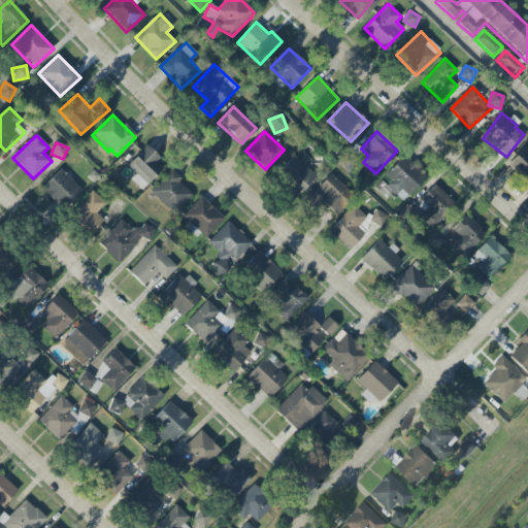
[(141,190),(166,164),(145,145),(126,165),(135,174),(130,178),(141,190)]
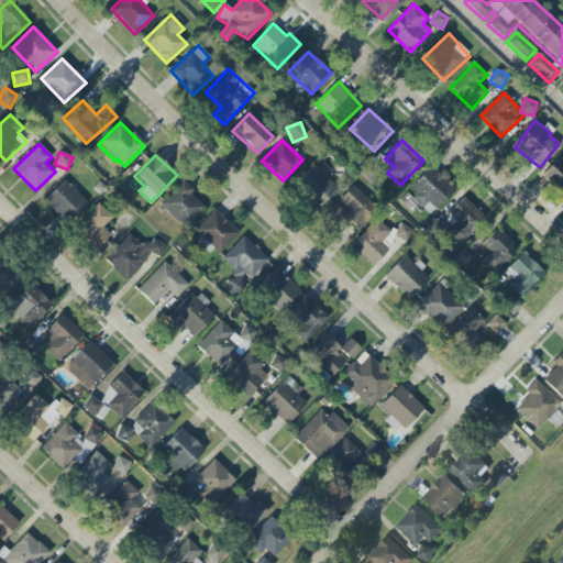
[(562,195),(562,165),(556,159),(541,176),(562,195)]
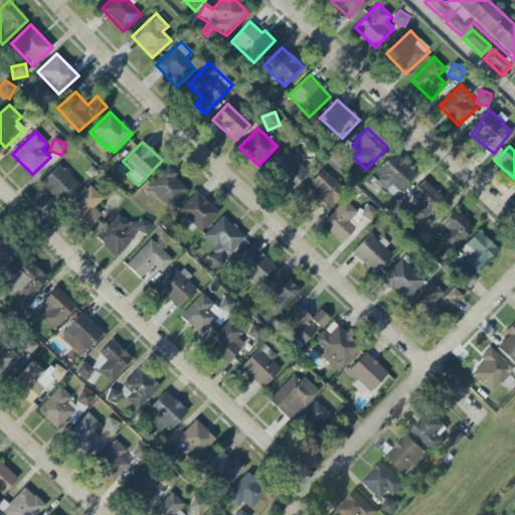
[(293,188),(308,173),(287,151),(272,166),(293,188)]
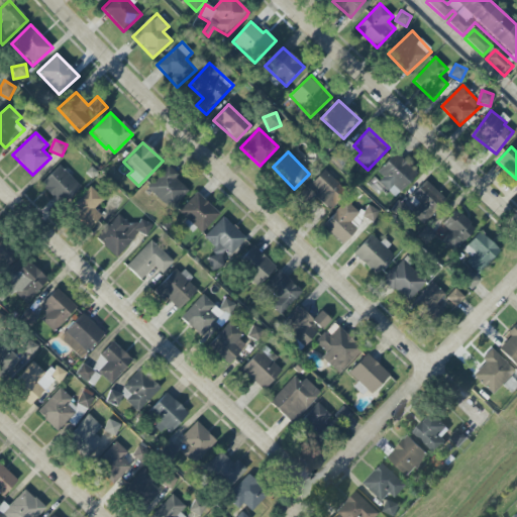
[(397,196),(417,174),(394,152),(374,175),(397,196)]
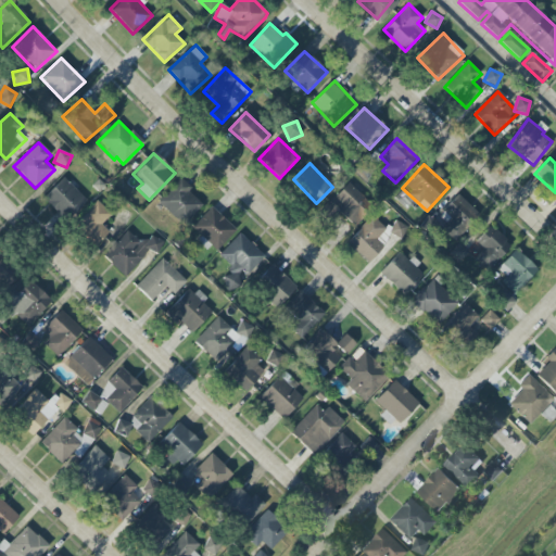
[(66,220),(86,200),(62,177),(42,199),(66,220)]
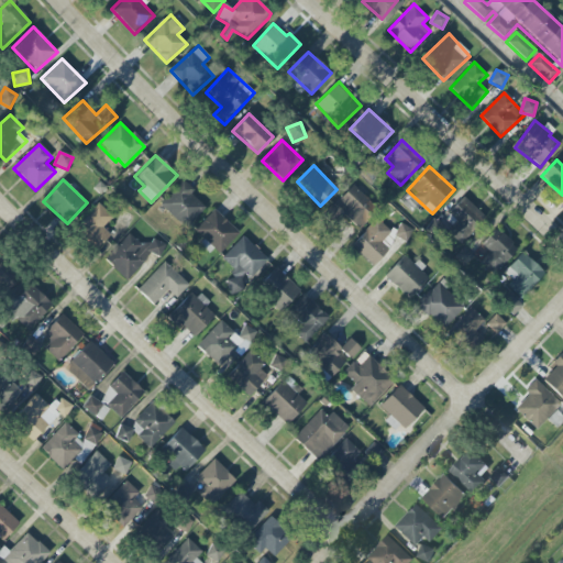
[(159,206),(185,229),(207,206),(180,183),(159,206)]
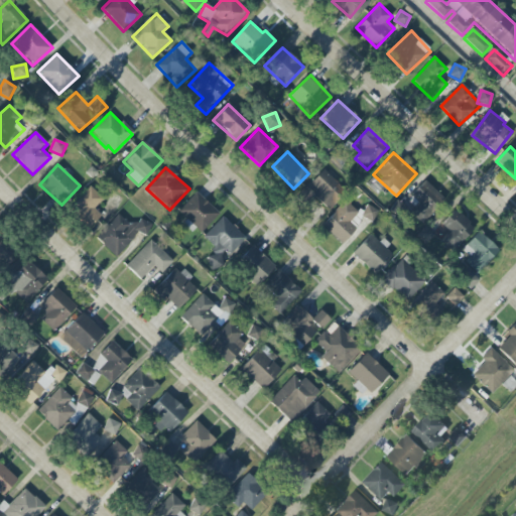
[(328,210),(346,189),(323,169),(298,197),(308,206),(314,199),(328,210)]
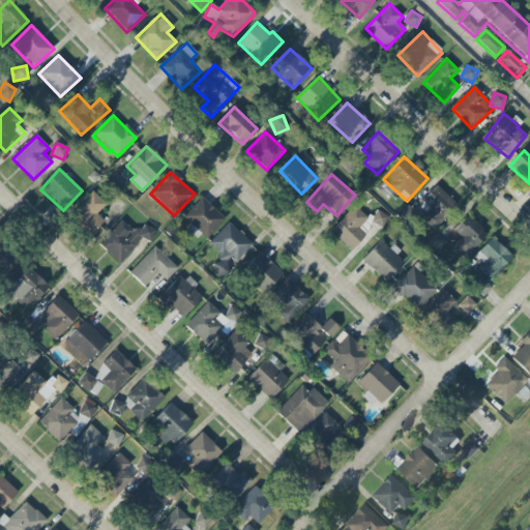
[(421,201),(430,207),(420,217),(433,230),(457,205),(436,185),(421,201)]
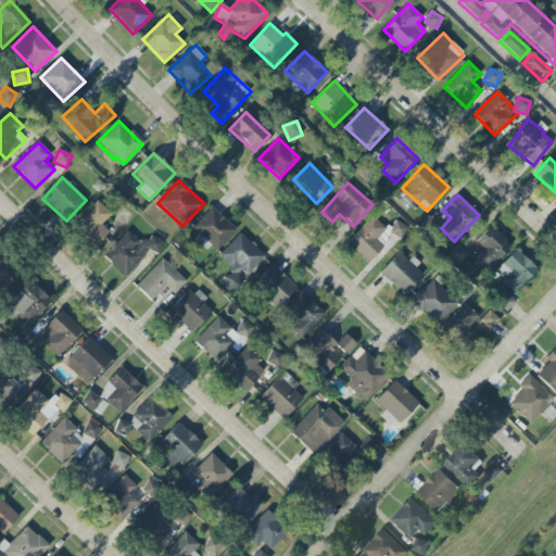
[(109,231),(101,225),(111,214),(97,201),(74,226),(96,245),(109,231)]
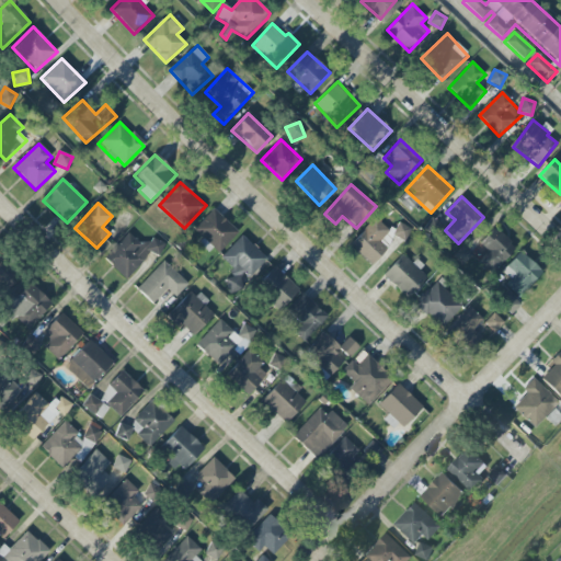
[(216,255),(238,232),(214,209),(193,229),(203,239),(201,241),(216,255)]
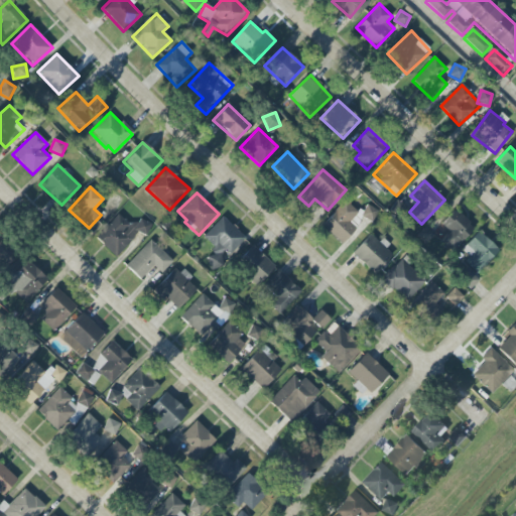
[(340,242),(363,217),(345,201),(321,226),(340,242)]
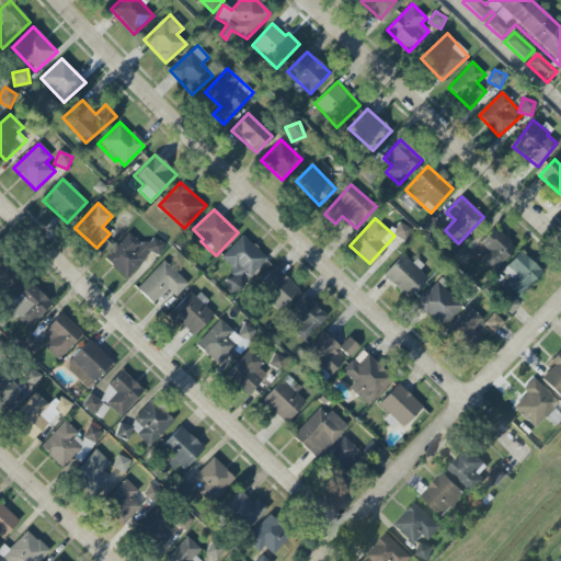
[(411,230),(399,222),(392,233),(403,241),(411,230)]
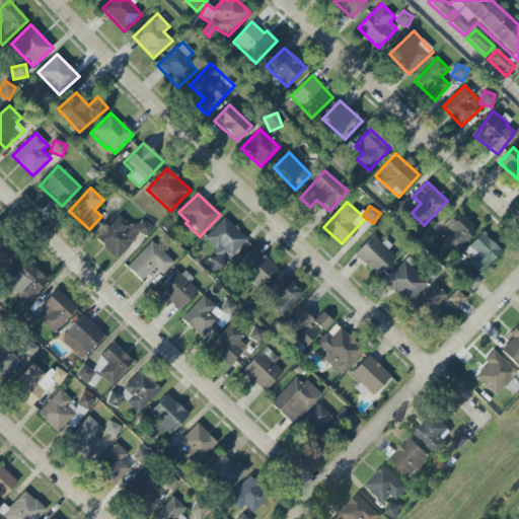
[(450,232),(442,241),(455,253),(477,229),(456,211),(443,225),(450,232)]
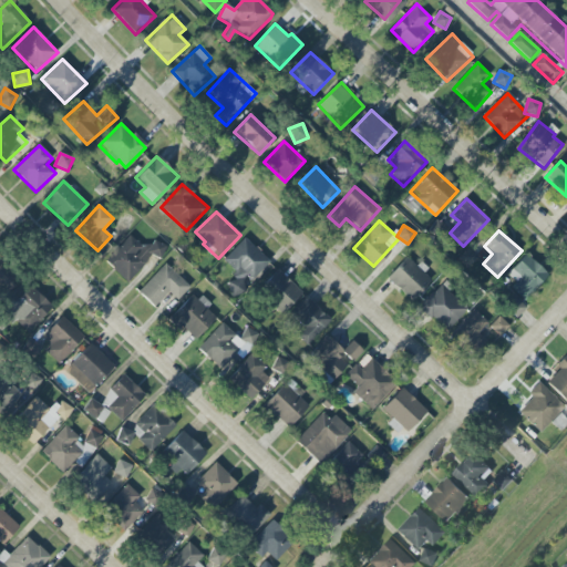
[(105,261),(126,282),(154,255),(157,258),(166,249),(156,239),(146,249),(131,235),(105,261)]
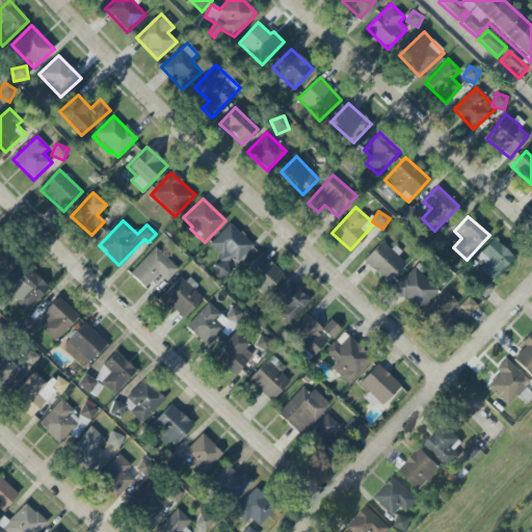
[(253,245),(229,223),(209,244),(222,257),(211,269),(222,278),(233,266),(234,267),(253,245)]
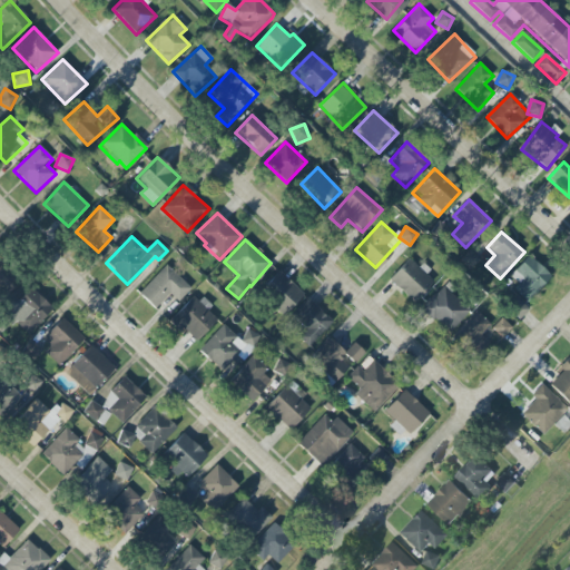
[(527,303),(551,276),(530,256),(504,283),(527,303)]
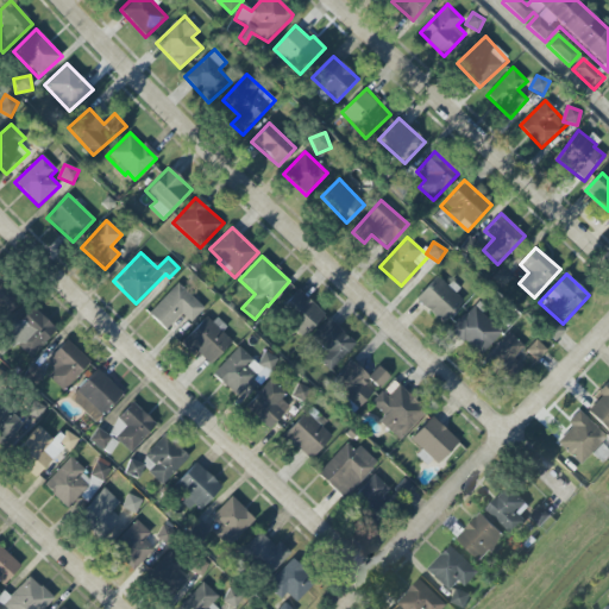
[(415,299),(441,324),(463,301),(437,276),(415,299)]
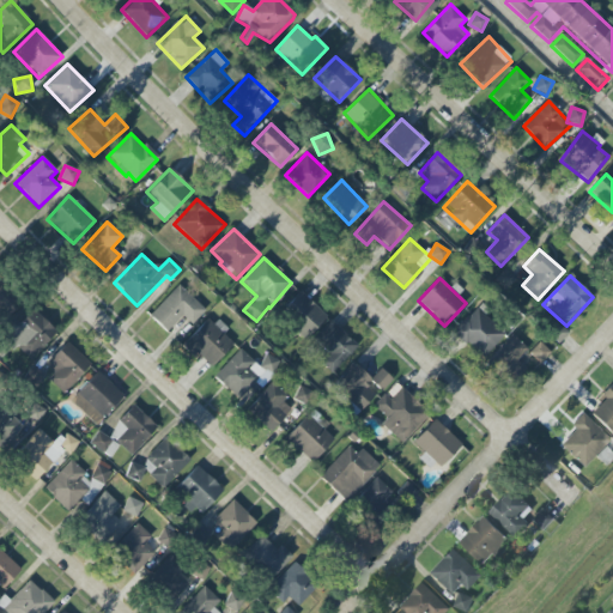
[(192,325),(205,310),(178,285),(149,316),(167,332),(182,316),(192,325)]
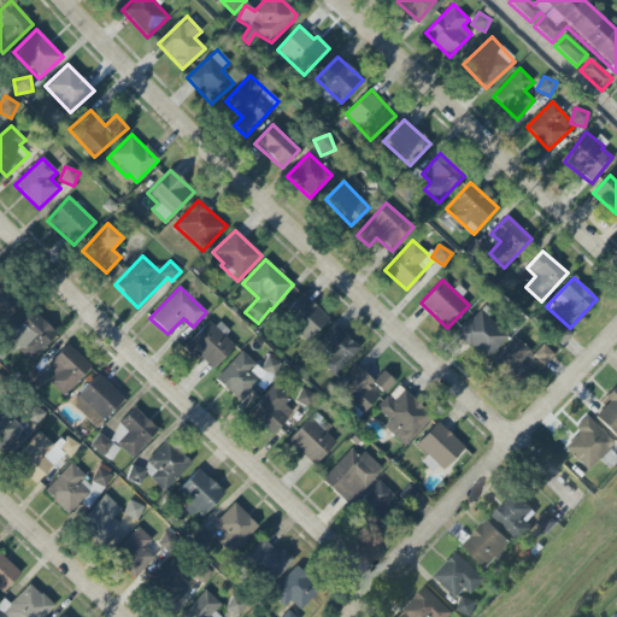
[(0,289),(0,318),(4,323),(18,306),(0,289)]
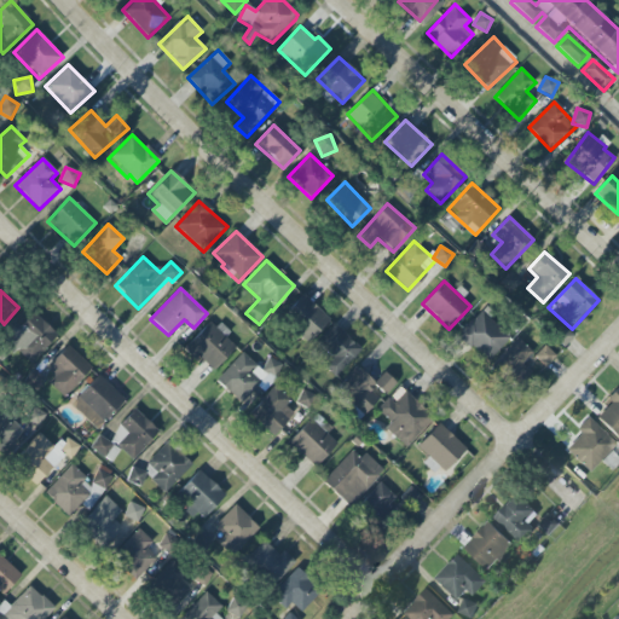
[(282,316),(310,341),(330,320),(302,294),(282,316)]
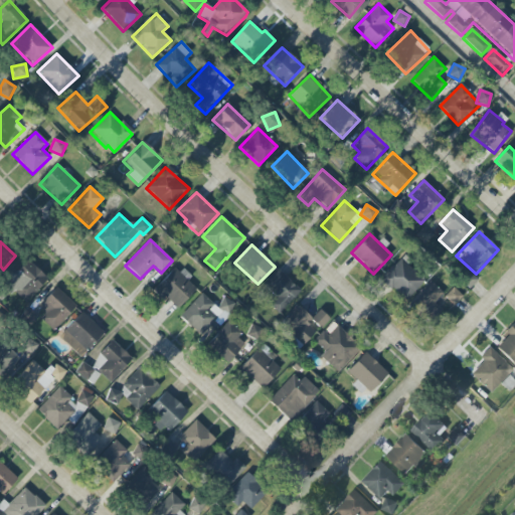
[(26,303),(47,279),(24,258),(2,281),(26,303)]
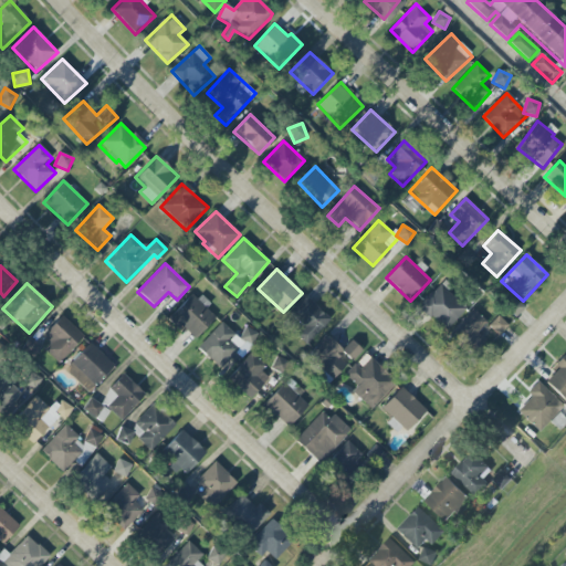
[(465,310),(440,284),(419,307),(444,332),(465,310)]
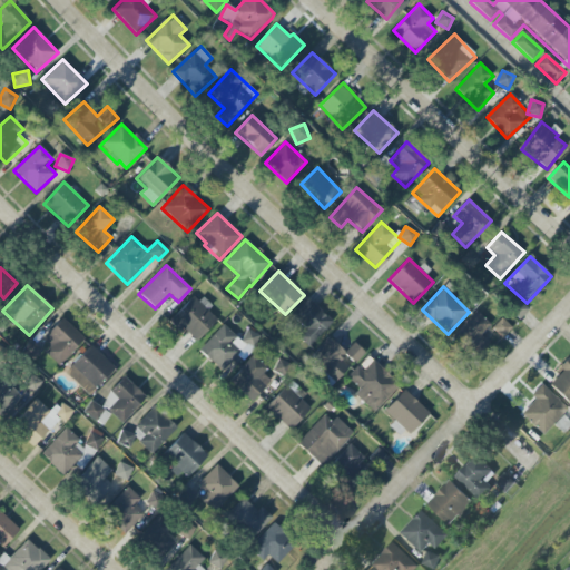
[(217,320),(207,311),(209,308),(195,294),(170,321),(195,343),(217,320)]
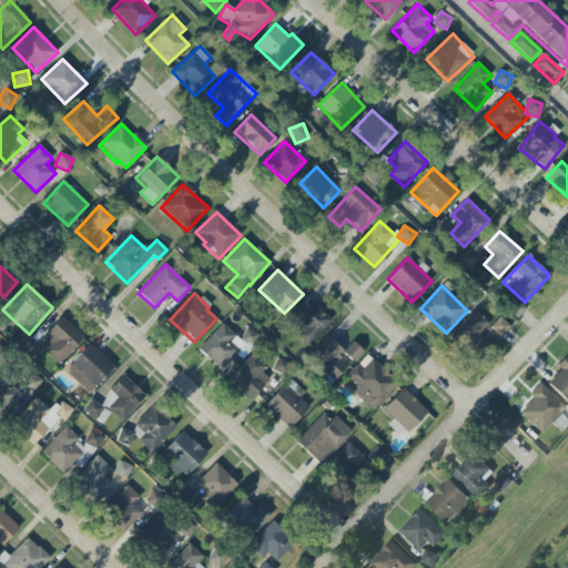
[(526,307),(514,296),(505,306),(517,317),(526,307)]
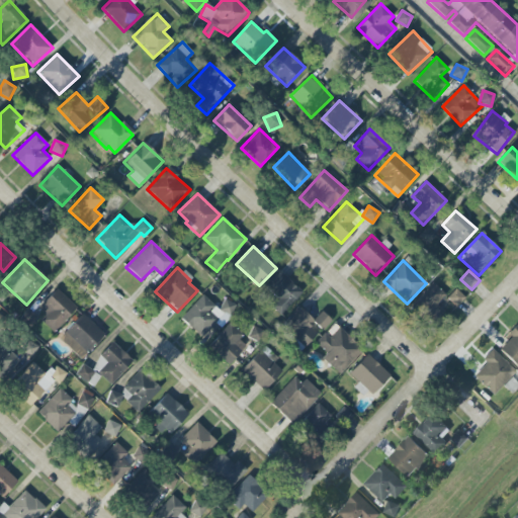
[(301,292),(280,272),(266,287),(278,299),(271,308),(280,316),(301,292)]
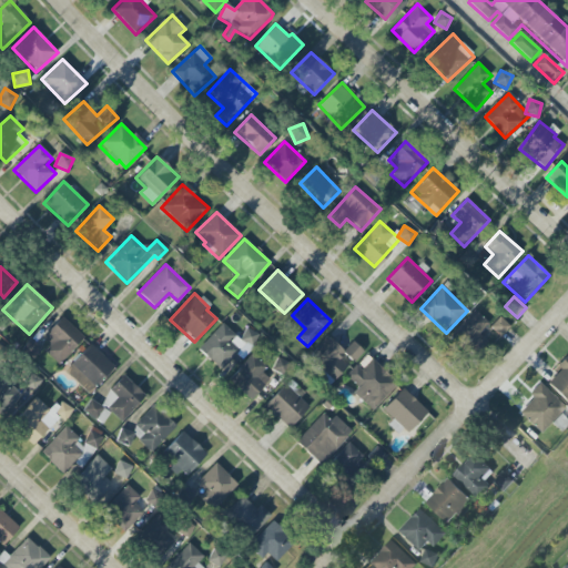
[(479,332),(488,324),(477,312),(454,332),(473,353),(486,341),(479,332)]
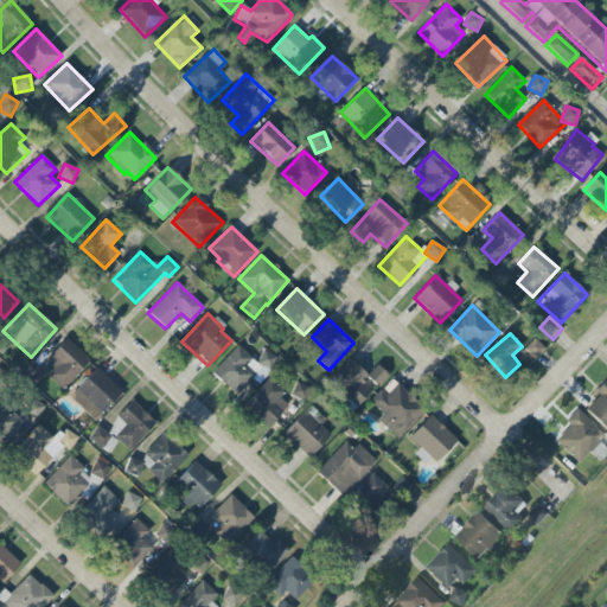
[(90,360),(65,338),(44,360),(53,369),(48,376),(63,390),(90,360)]
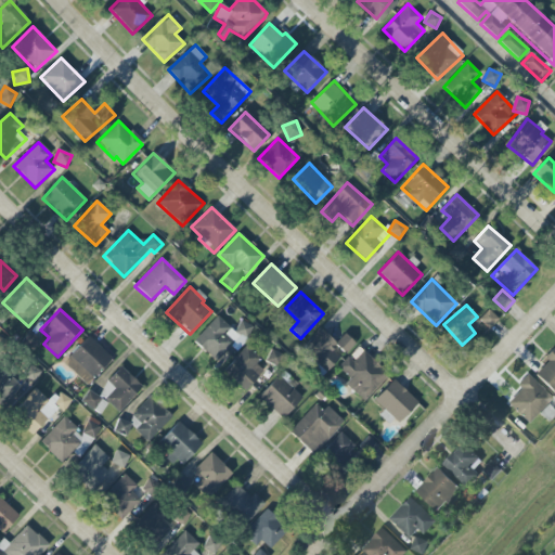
[(478,319),(488,330),(498,320),(488,310),(478,319)]
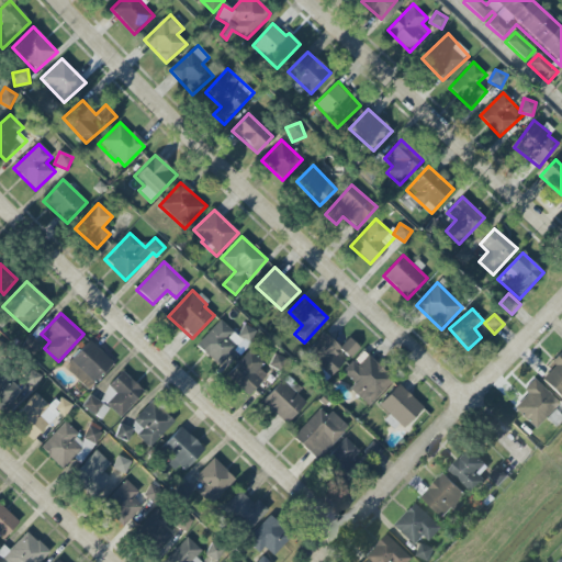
[(236,335),(220,319),(195,345),(218,367),(244,339),(247,343),(256,334),(246,325),(236,335)]
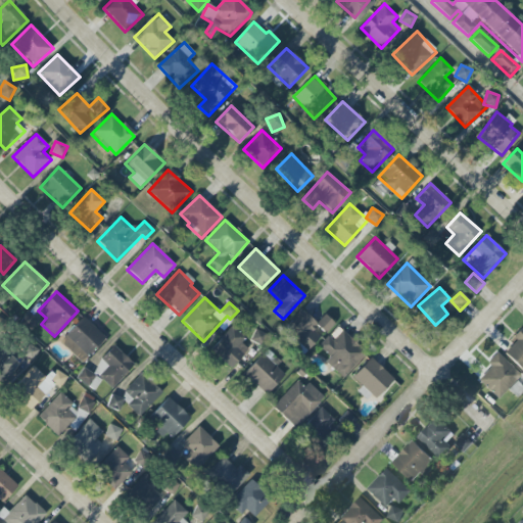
[(316,323),(301,310),(283,329),(307,351),(334,323),(324,315),(316,323)]
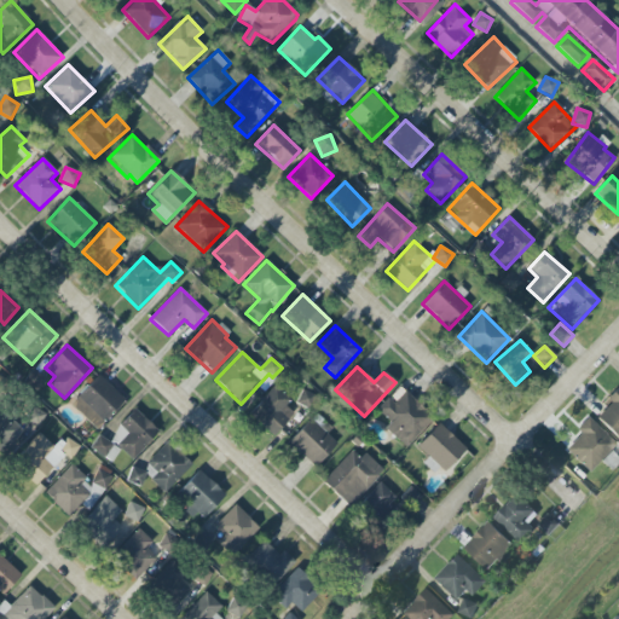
[(98,429),(125,399),(98,375),(70,405),(98,429)]
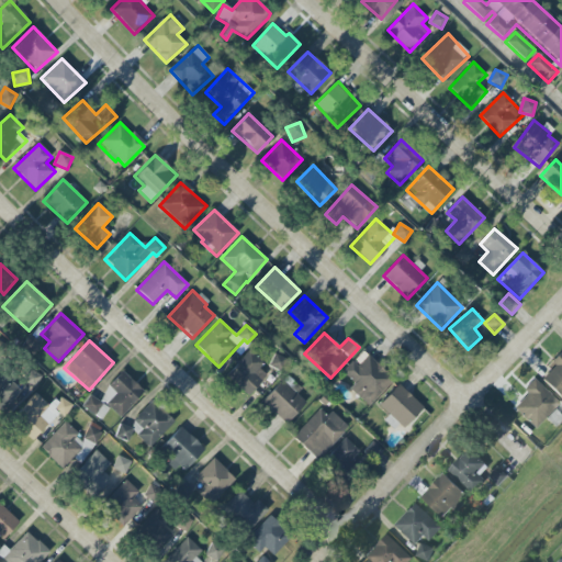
[(248,396),(267,375),(259,369),(263,363),(249,350),(226,377),(248,396)]
